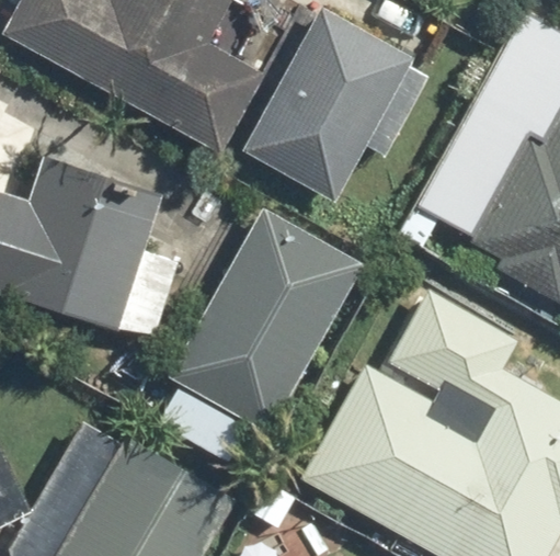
[(21,0),(4,31),(208,148),(249,78),(202,50),(228,0),(21,0)]
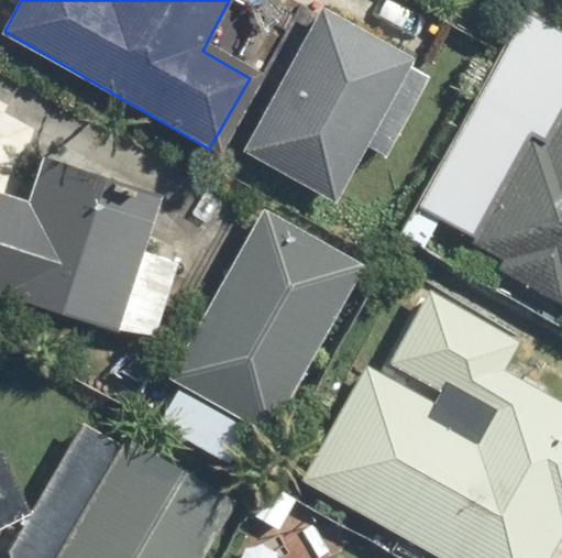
[(242,153),(333,203),(412,58),(321,9),(242,153)]
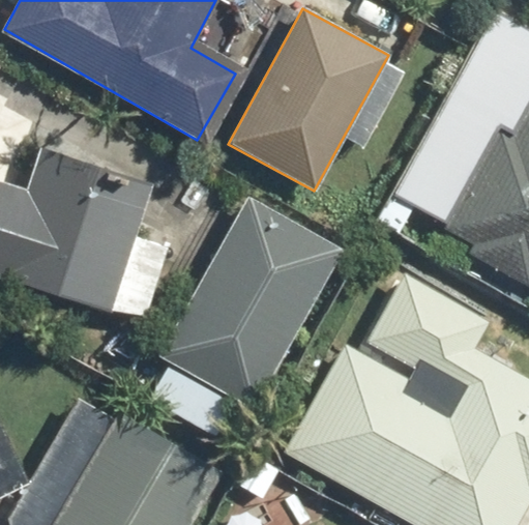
[(528,284),(528,111),(528,112),(526,111),(500,156),(492,152),(444,238),(528,284)]
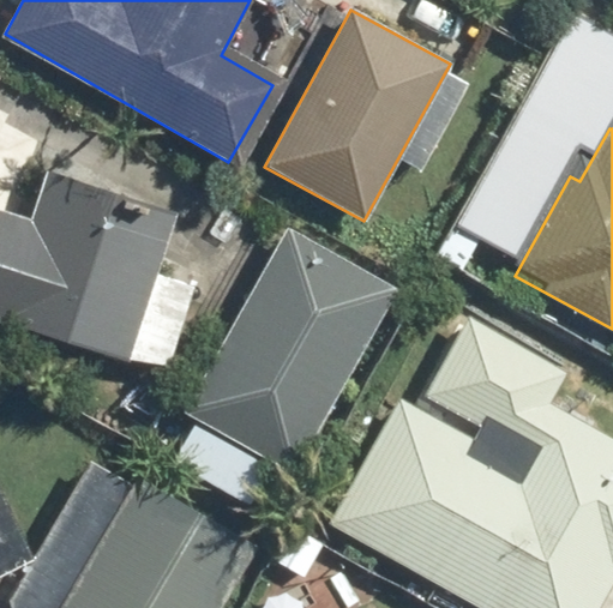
[(160,258),(157,257),(172,212),(35,168),(19,218),(0,212),(0,323),(130,360),(160,258)]
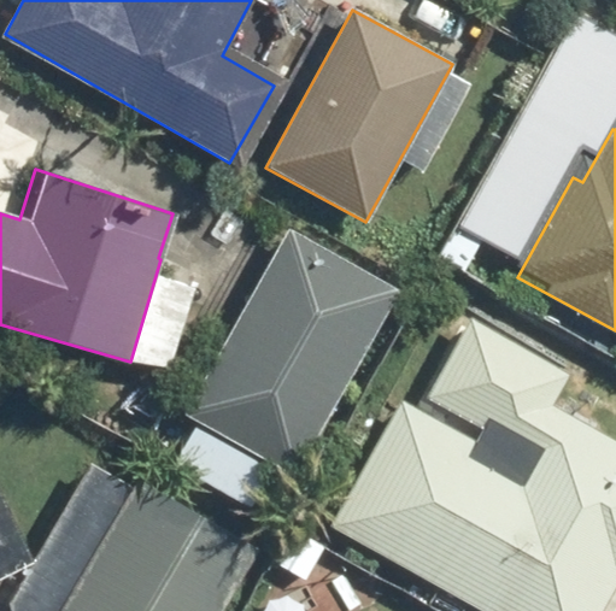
[(183,409),(294,471),(397,292),(286,229),(183,409)]
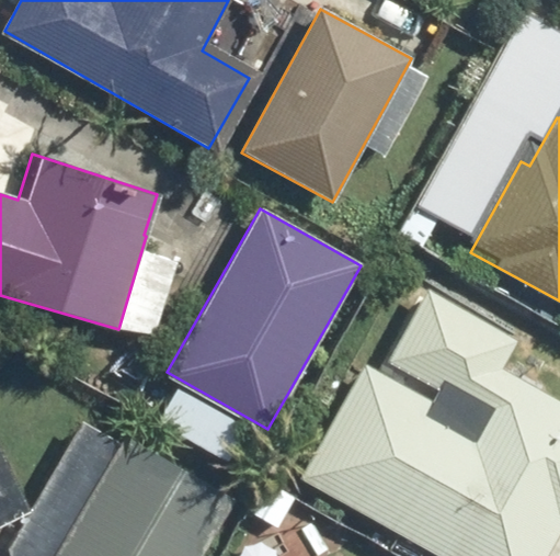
[(555,555),(559,547),(559,401),(500,367),(464,428),(364,369),(300,475),(436,555),(555,555)]
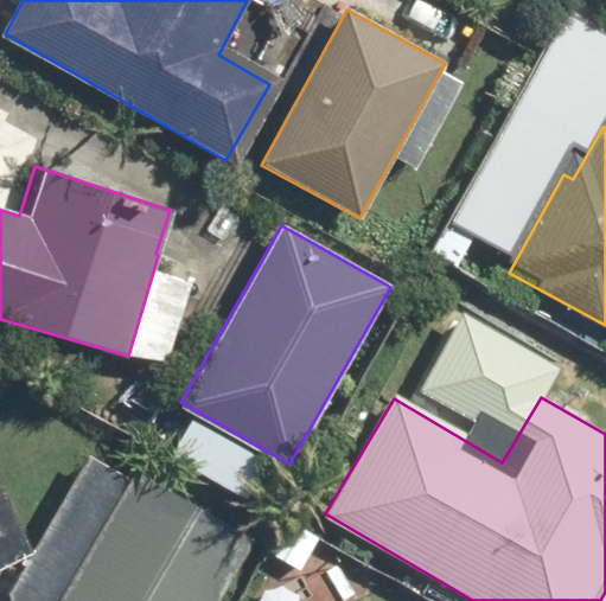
[(138,468),(65,600),(217,600),(255,532),(138,468)]
